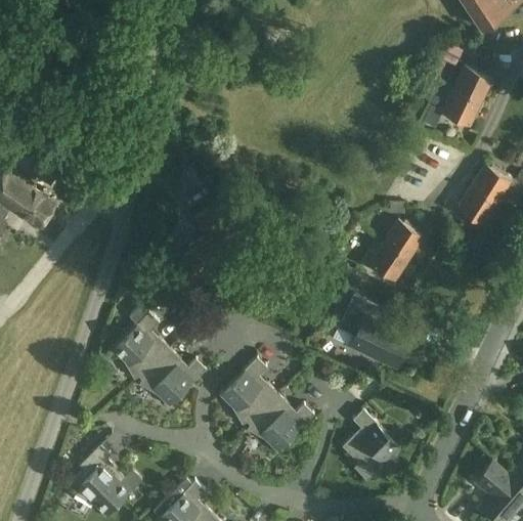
[(461,0),(481,30),(498,18),(521,3),(522,2),(520,0),(461,0)]
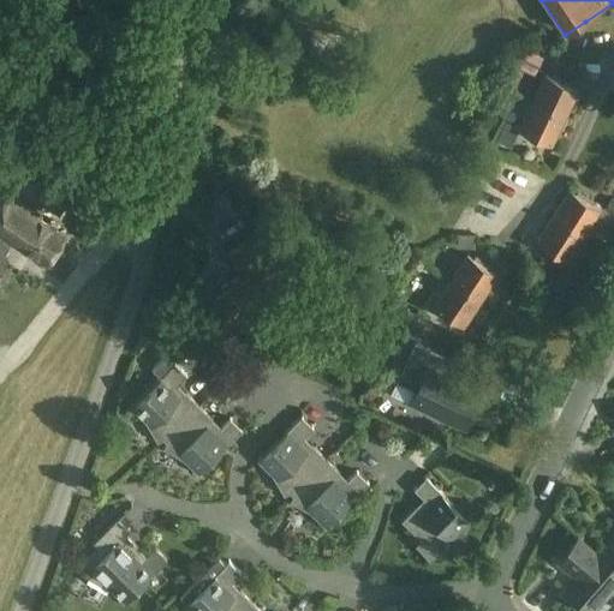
[(514,69),(534,77),(541,60),(522,52),(514,69)]
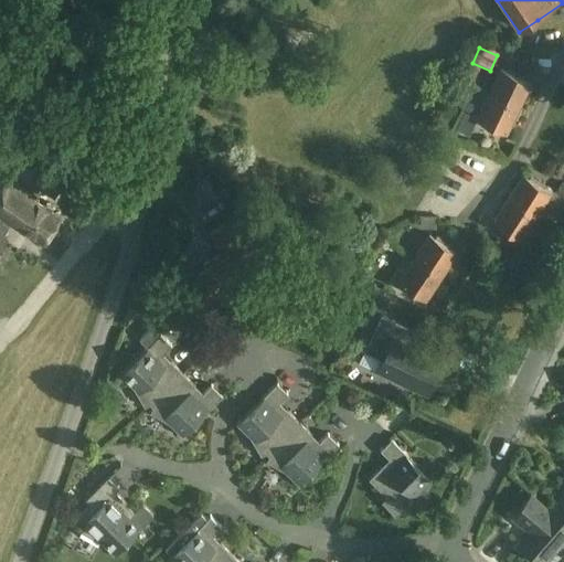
[(530,86),(500,72),(488,96),(518,112),(530,86)]
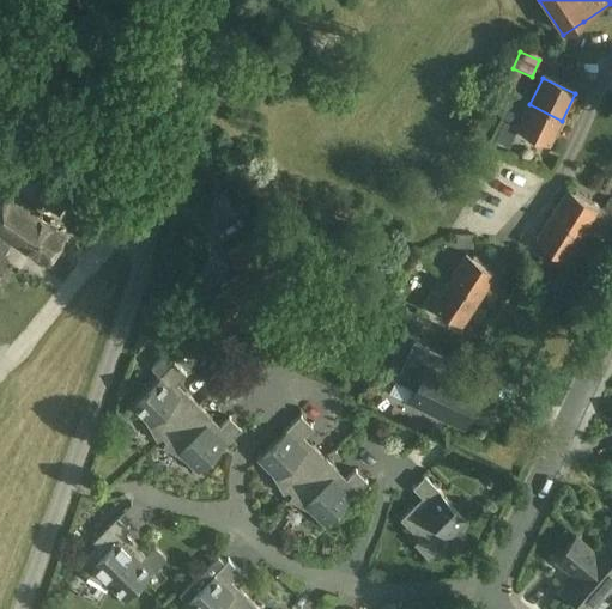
[(516,132),(549,147),(562,121),(529,104),(516,132)]
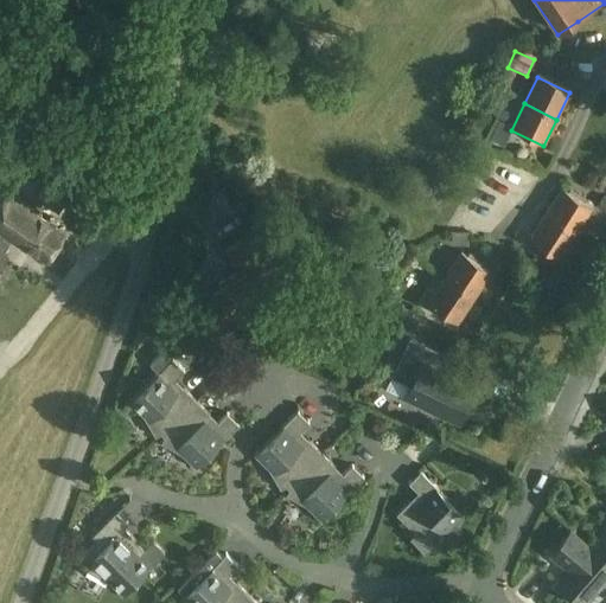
[(561,191),(544,216),(575,236),(591,210),(561,191)]
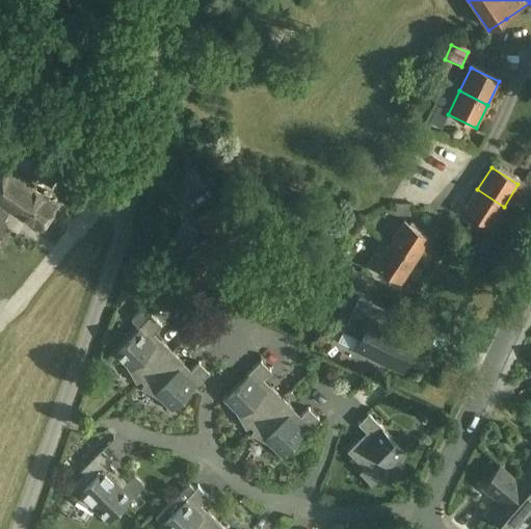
[(0,237),(6,228),(2,226),(11,212),(40,232),(55,209),(31,192),(33,188),(7,170),(0,181),(0,237)]
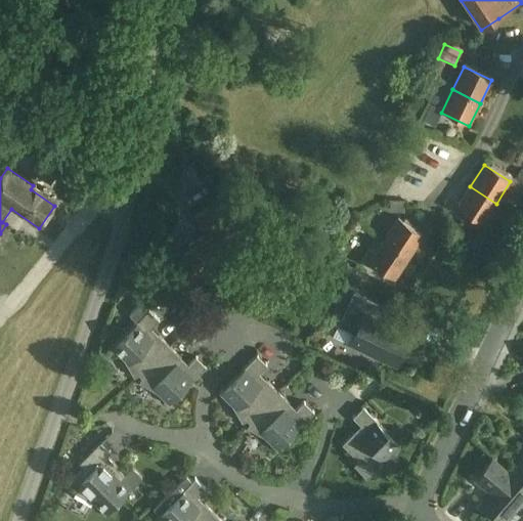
[(456,209),(482,225),(496,204),(470,186),(456,209)]
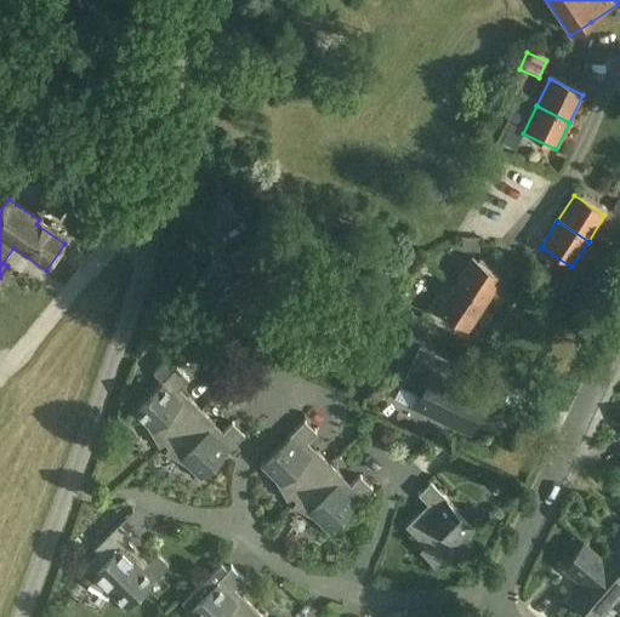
[(222,293),(226,300),(216,306),(222,314),(220,315),(223,320),(225,320),(228,329),(255,315),(262,327),(272,321),(262,304),(273,298),(261,274),(271,269),(259,246),(231,261),(238,275),(244,272),(249,280),(242,285),(240,284),(222,293)]
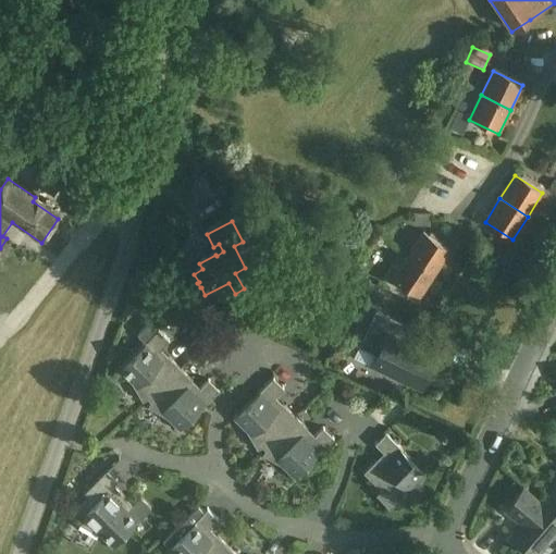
[(449,253),(422,234),(407,258),(434,275),(449,253)]
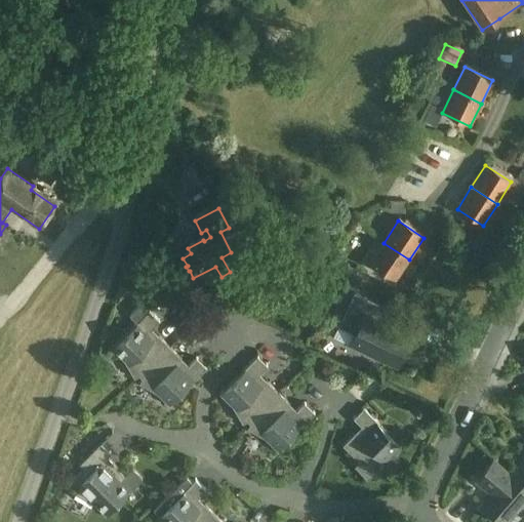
[(475,237),(467,233),(458,251),(466,255),(475,237)]
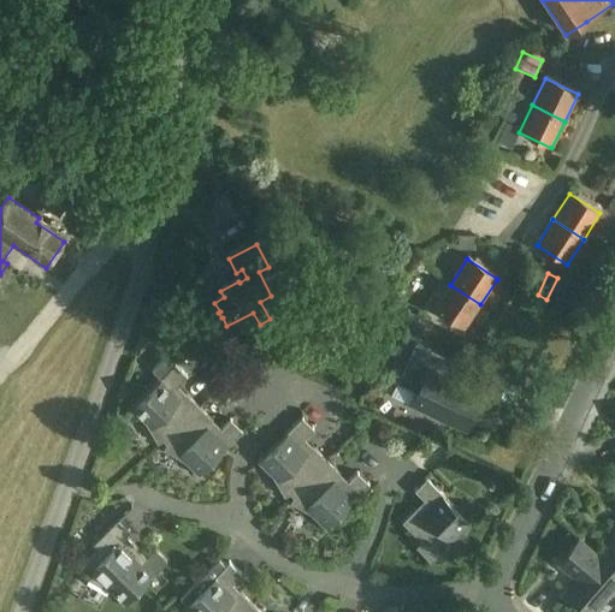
[(433,310),(463,330),(480,304),(450,285),(433,310)]
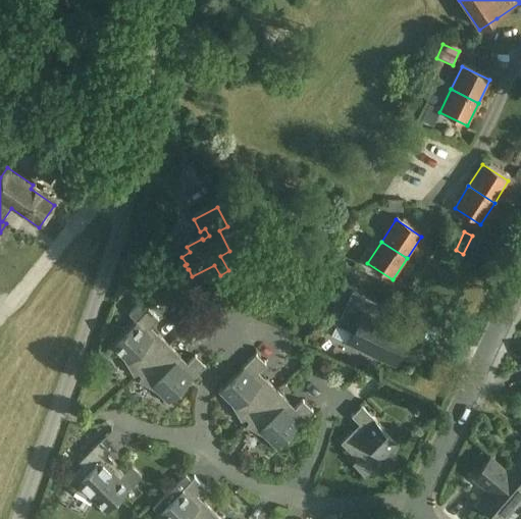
[(380,308),(351,294),(334,327),(352,335),(347,346),(388,365),(393,368),(401,350),(408,335),(374,319),(380,308)]
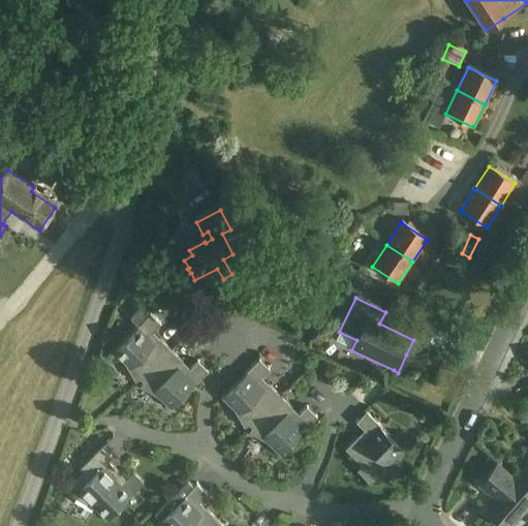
[(112,353),(124,366),(134,383),(140,381),(141,382),(171,352),(159,341),(157,343),(151,336),(160,326),(150,315),(149,316),(142,309),(130,320),(137,328),(112,353)]
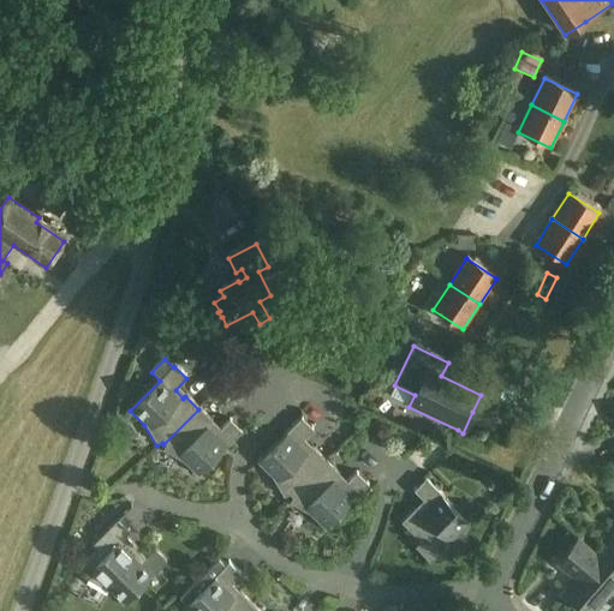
[(166,447),(162,451),(183,463),(197,478),(242,433),(230,421),(218,433),(210,425),(212,423),(198,409),(164,444),(166,447)]
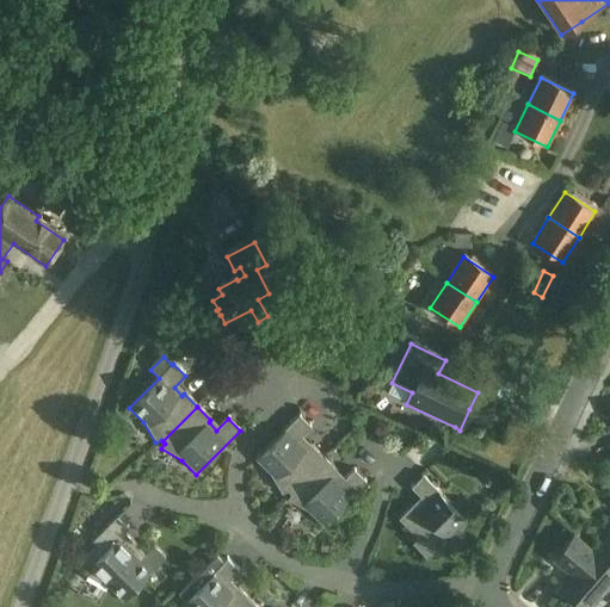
[(308,448),(300,440),(312,429),(299,417),(256,460),(269,475),(282,496),(287,493),(289,494),(324,459),(309,446),(308,448)]
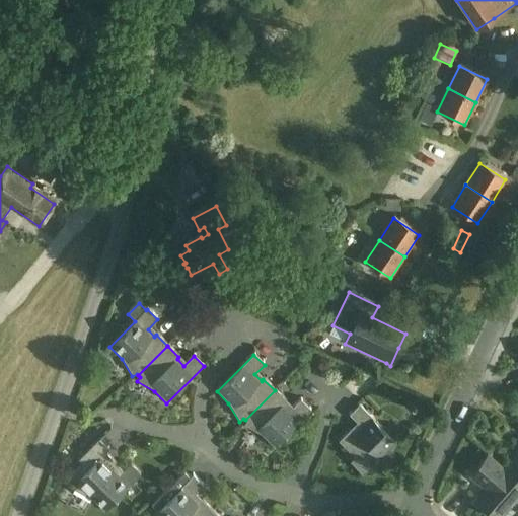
[(243,426),(262,436),(274,448),(310,411),(300,400),(291,411),(284,403),(286,401),(275,390),(245,420),(246,422),(243,426)]
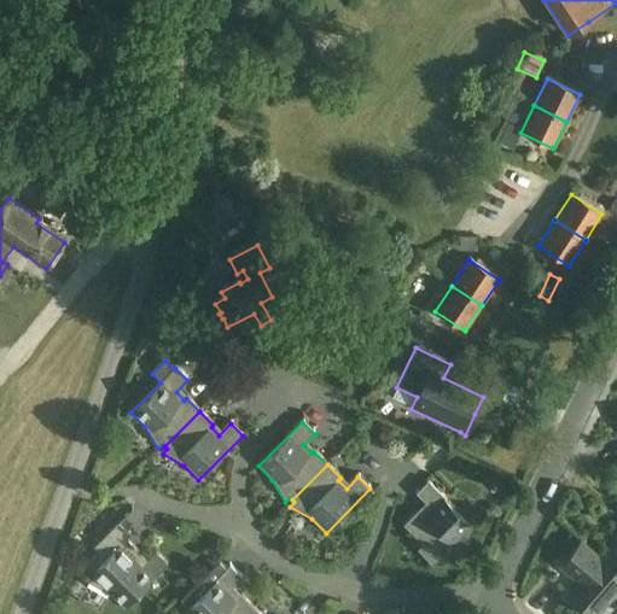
[(417,513),(402,527),(423,547),(417,551),(432,567),(440,559),(446,562),(458,541),(472,526),(428,483),(414,495),(426,507),(419,514),(417,513)]
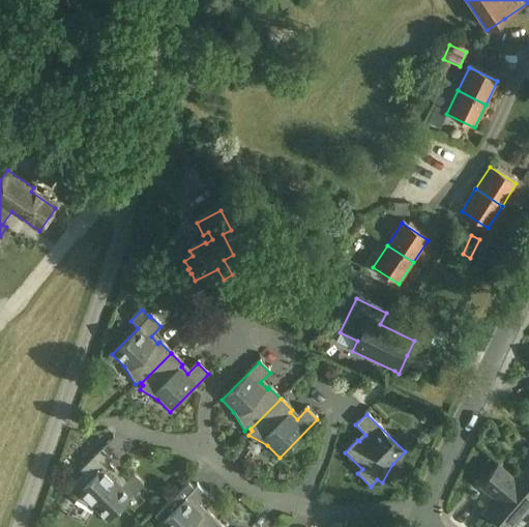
[(108,465),(112,461),(101,449),(79,471),(84,476),(71,489),(79,496),(76,500),(93,510),(106,523),(143,487),(133,476),(124,485),(117,477),(118,476),(108,465)]
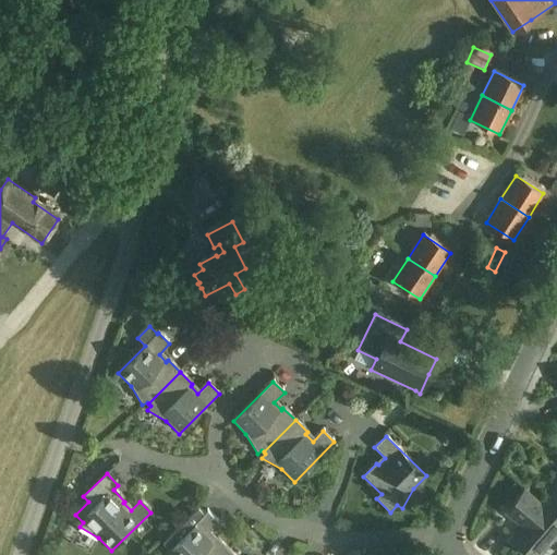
[(556,489),(542,507),(556,520),(556,489)]
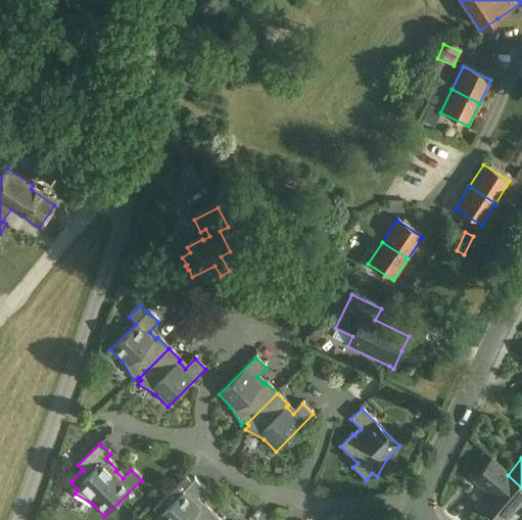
[(490,494),(480,507),(494,519),(504,519),(521,499),(521,487),(508,475),(491,460),(474,480),(490,494)]
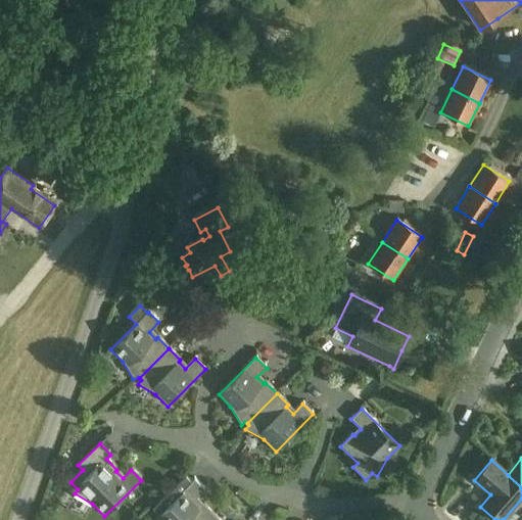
[(201,507),(195,501),(204,490),(194,480),(191,483),(186,478),(153,511),(158,517),(156,518),(157,519),(212,519),(215,517),(203,506),(201,507)]
